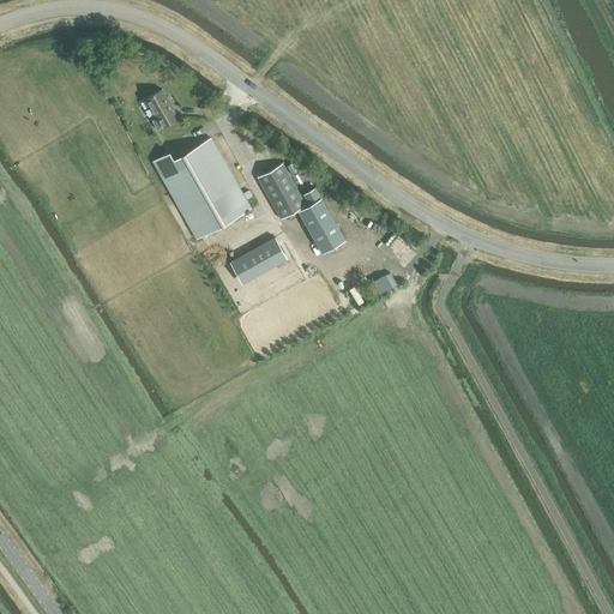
[(145,98),(156,118),(152,120),(156,127),(172,118),(168,112),(174,108),(168,96),(167,97),(162,89),(145,98)]
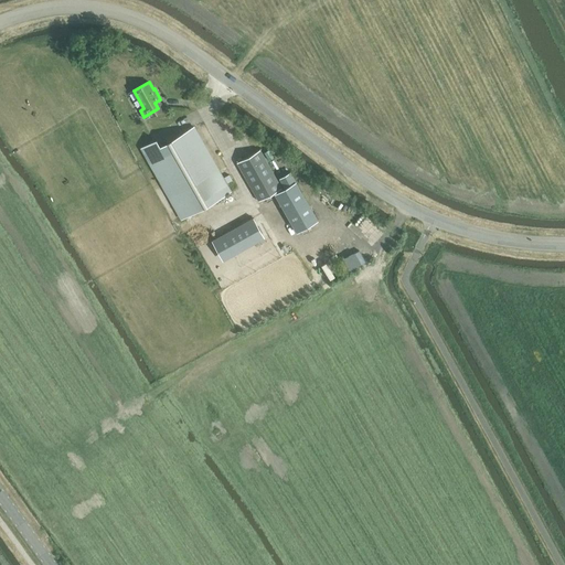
[(141,148),(181,220),(231,191),(194,127),(160,146),(156,140),(141,148)]
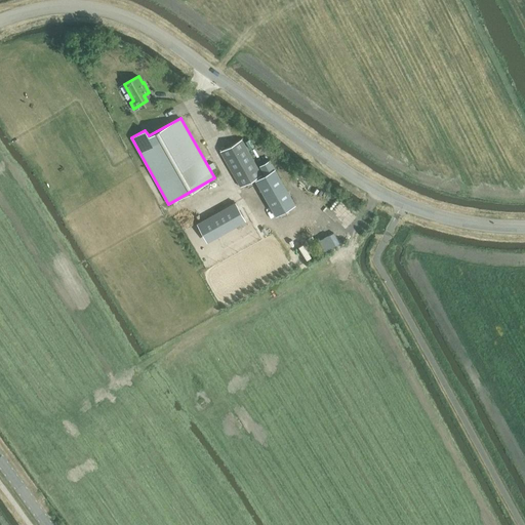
[(219,151),(240,187),(261,174),(241,138),(219,151)]
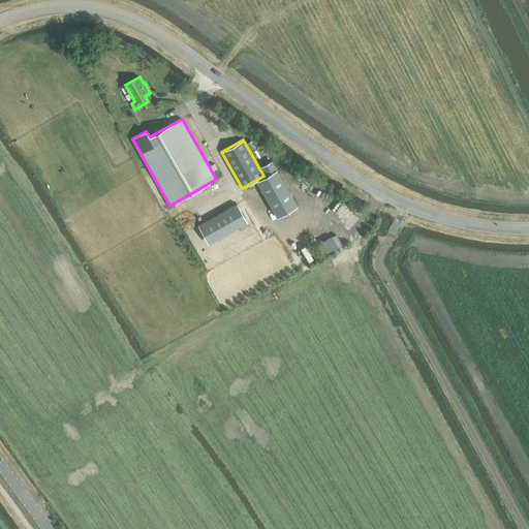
[(256,182),(278,218),(299,207),(272,161),(261,167),(267,176),(256,182)]
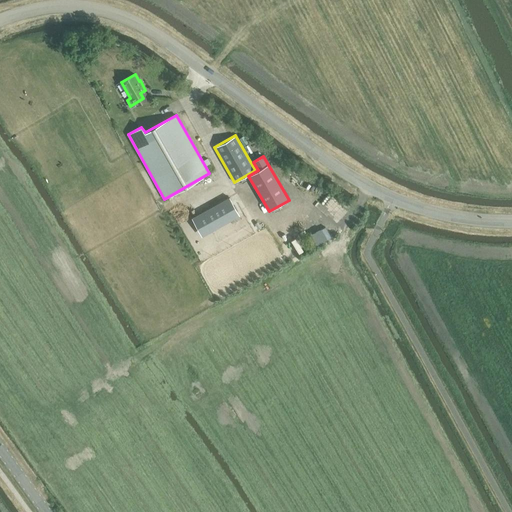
[(231,195),(240,214),(244,212),(236,193),(231,195)]
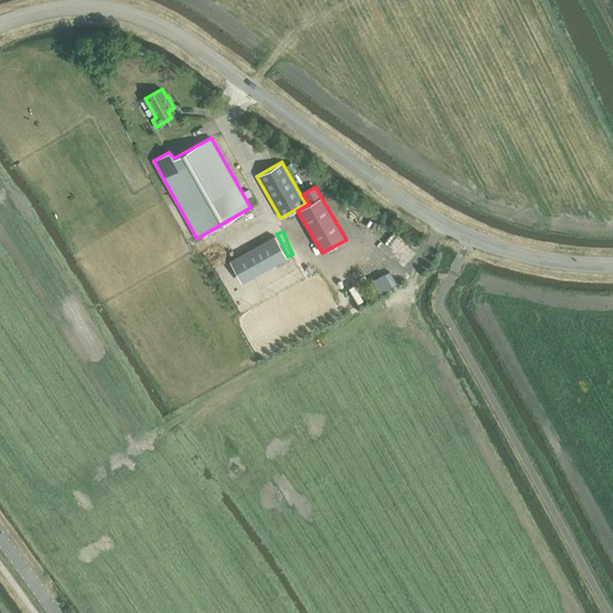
[(229,261),(241,284),(287,258),(274,236),(229,261)]
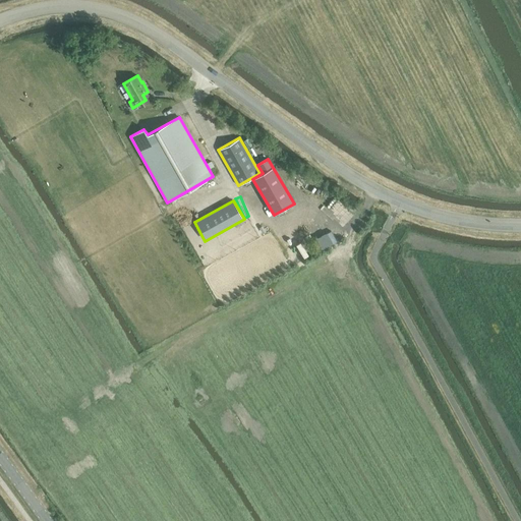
All buildings are outlined.
